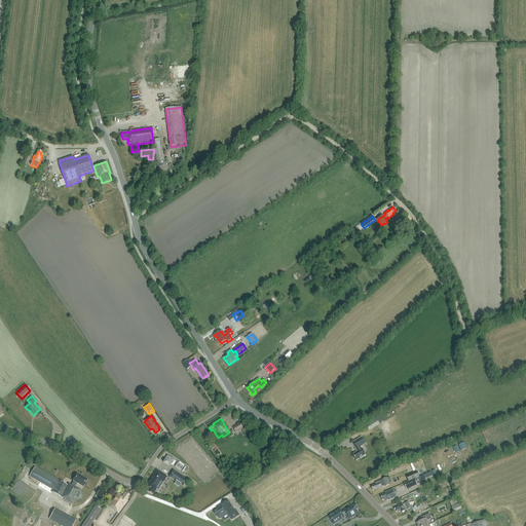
[(366,424),(369,429),(379,423),(376,418),(366,424)]
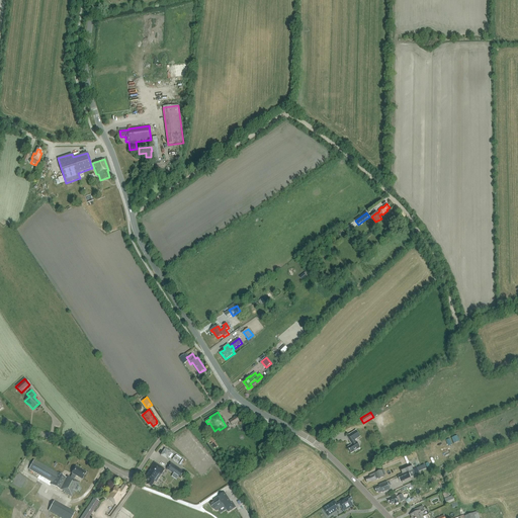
[(346,436),(351,444),(347,447),(351,453),(360,448),(355,440),(360,436),(356,430),(346,436)]
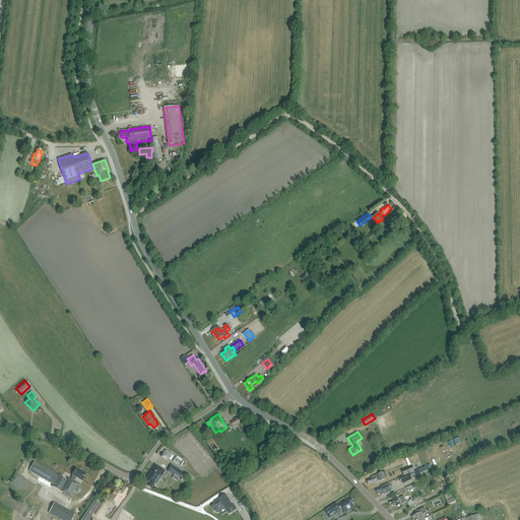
[(170,462),(174,454),(166,450),(161,457),(170,462)]
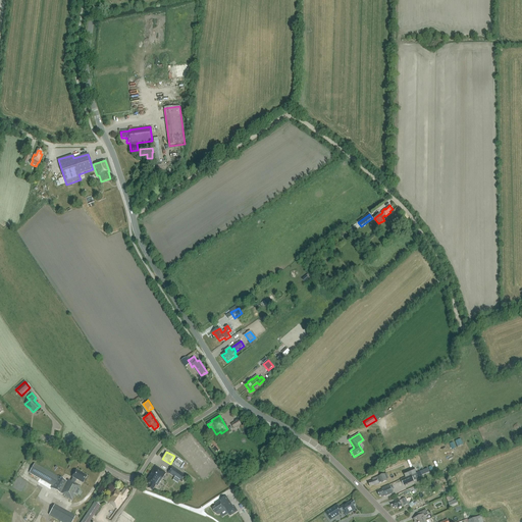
[(183,463),(176,459),(173,463),(179,467),(183,463)]
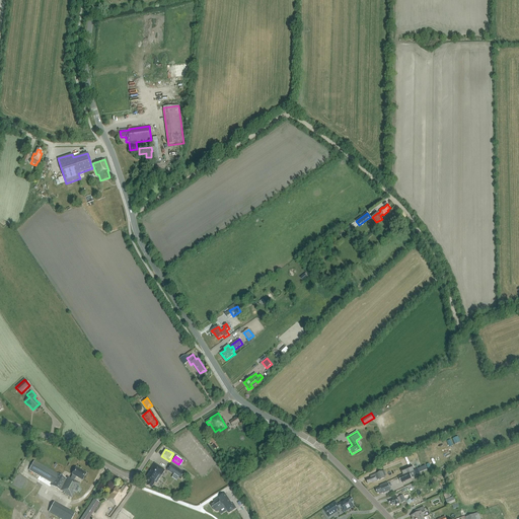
[(34,460),(29,469),(53,483),(51,486),(60,490),(64,492),(63,493),(72,498),(75,491),(77,492),(79,487),(78,486),(80,483),(74,479),(76,476),(82,479),(86,472),(75,466),(71,473),(72,474),(70,477),(68,475),(66,478),(34,460)]
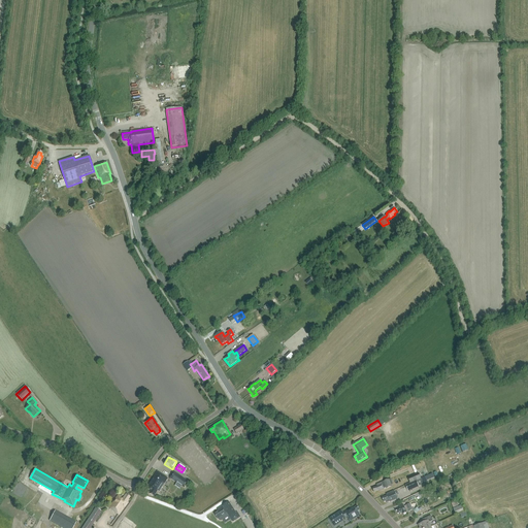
[(168,477),(157,470),(147,484),(149,485),(146,487),(151,490),(150,493),(154,496),(158,490),(159,491),(168,477)]
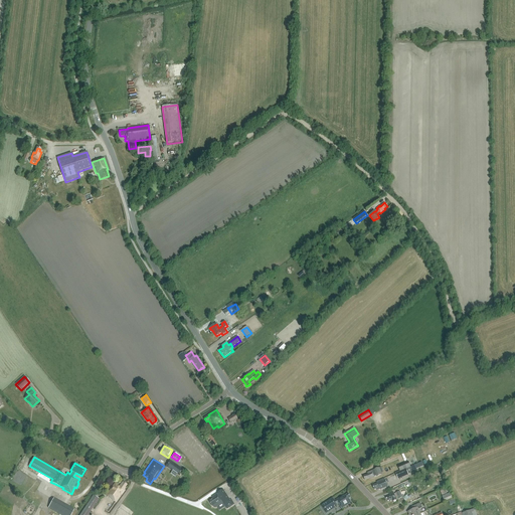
[(177,465),(170,460),(166,466),(180,476),(184,470),(177,465)]
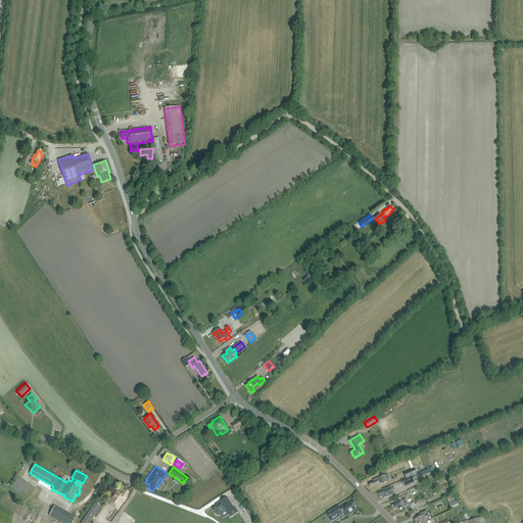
[(414,468),(403,473),(407,478),(413,476),(417,474),(414,468)]
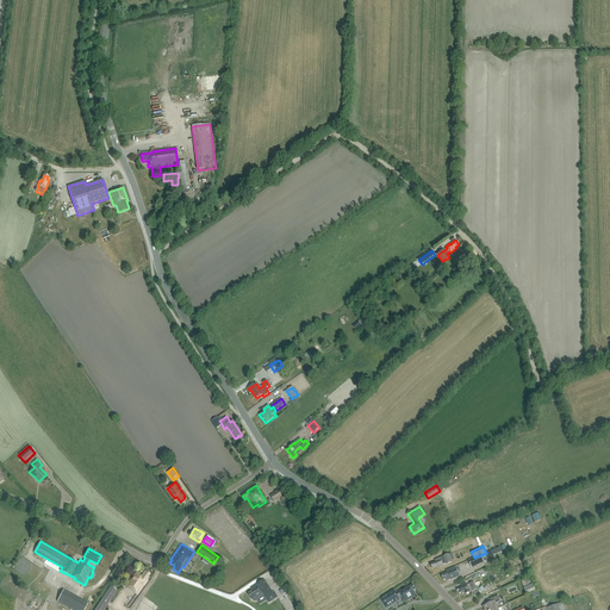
[(491,551),(486,553),(489,558),(502,552),(500,547),(499,547),(491,551)]
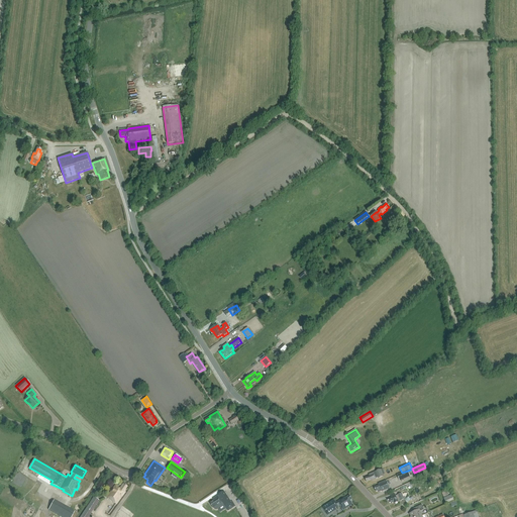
[(369,475),(369,476),(365,478),(367,482),(371,480),(372,481),(383,476),(383,475),(386,474),(383,469),(380,470),(376,472),(369,475)]
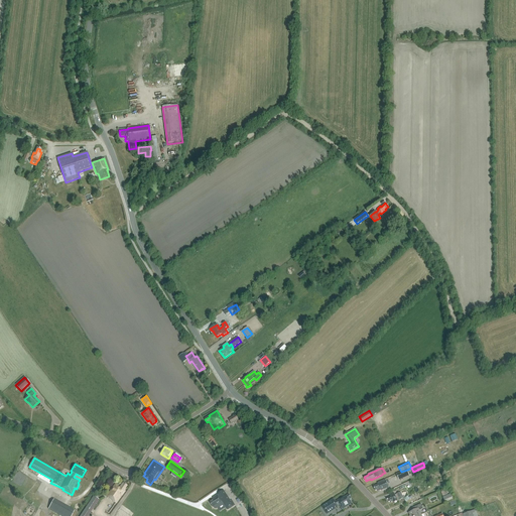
[(401,472),(396,474),(399,481),(409,476),(407,470),(401,472)]
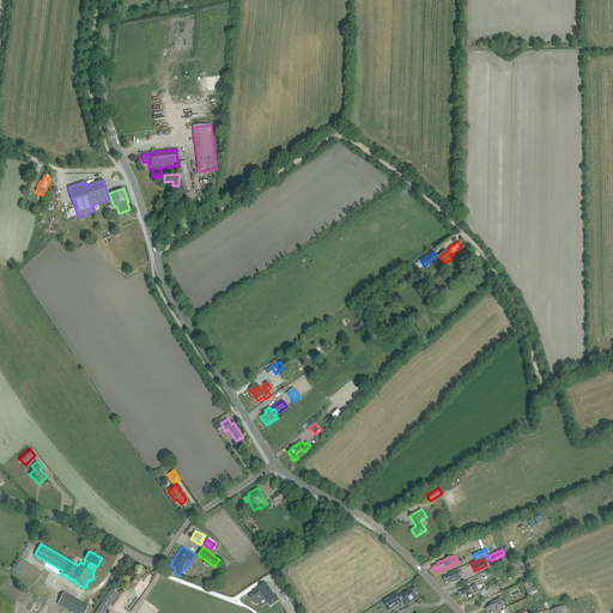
[(457,570),(449,574),(449,575),(443,578),(445,583),(448,582),(449,583),(453,582),(453,583),(461,580),(457,570)]
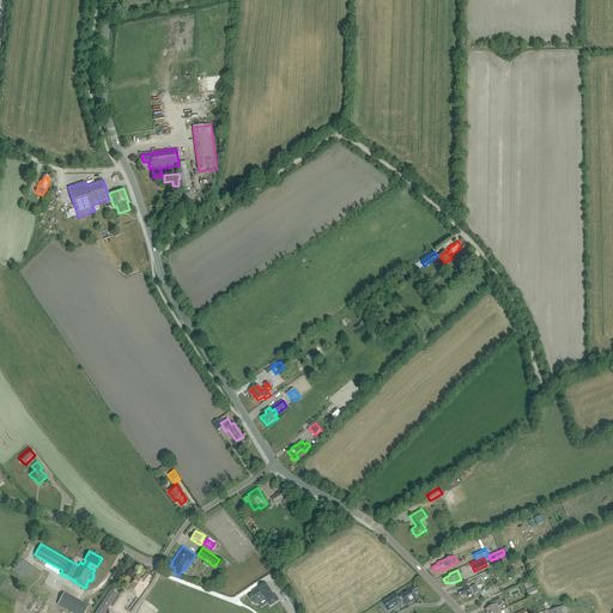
[(146,574),(141,580),(137,576),(127,589),(139,598),(146,587),(147,587),(149,584),(147,582),(151,577),(146,574)]
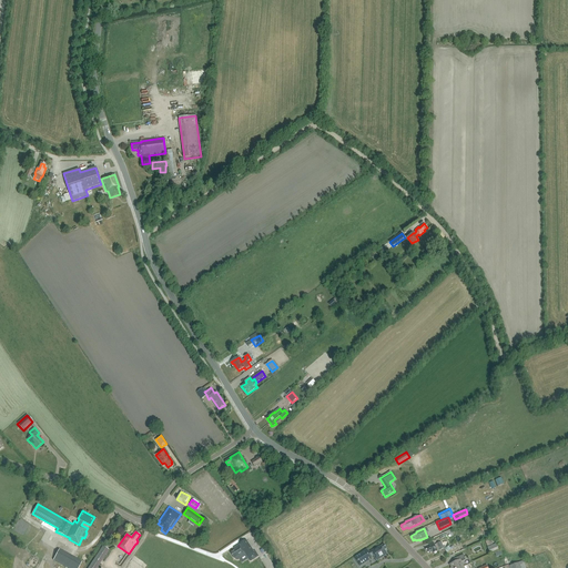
[(230,553),(233,558),(234,558),(235,558),(235,559),(236,559),(237,559),(245,555),(250,561),(253,559),(252,558),(254,558),(257,556),(254,550),(252,551),(252,550),(252,549),(245,539),(239,545),(237,546),(237,545),(233,548),(234,549),(230,553)]
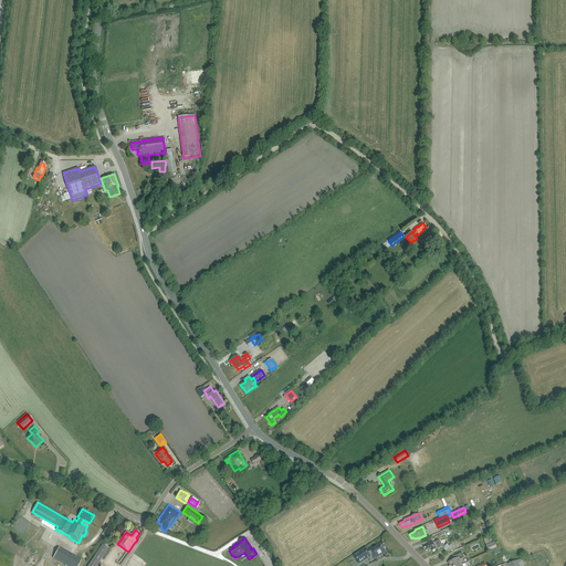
[(431,552),(436,549),(442,546),(439,540),(436,542),(433,543),(432,541),(428,543),(429,544),(423,546),(426,551),(428,549),(428,551),(431,549),(431,552)]
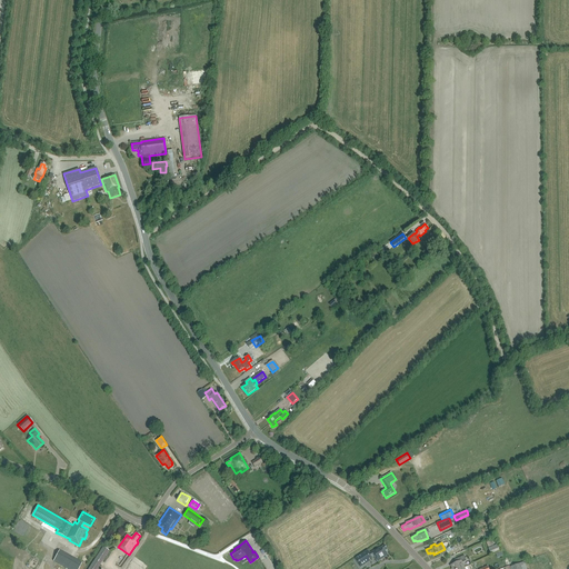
[(500,551),(498,545),(488,548),(491,556),(500,551)]
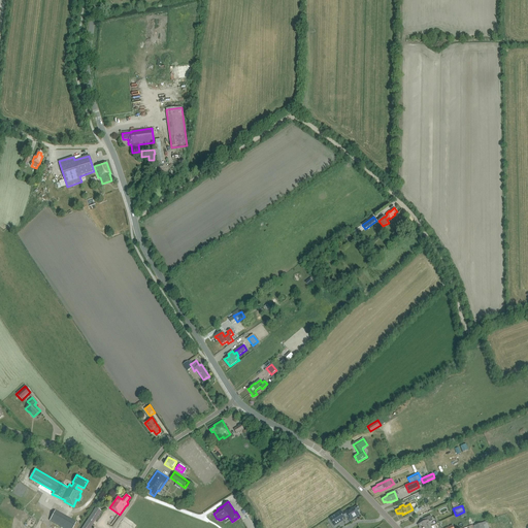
[(96,506),(81,527),(90,527),(101,510),(96,506)]
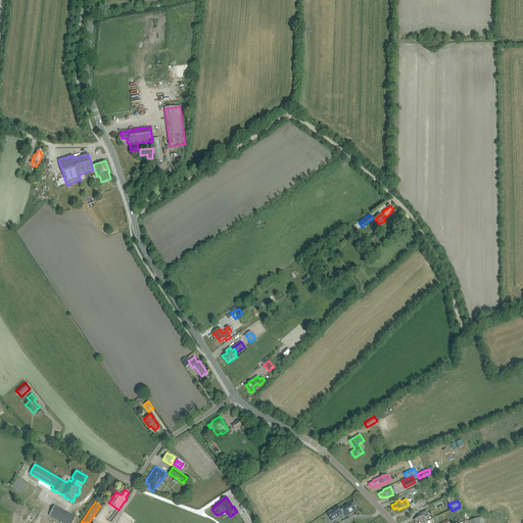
[(348,504),(339,509),(338,507),(327,514),(330,519),(343,511),(346,516),(357,510),(354,507),(355,506),(353,502),(348,505),(348,504)]
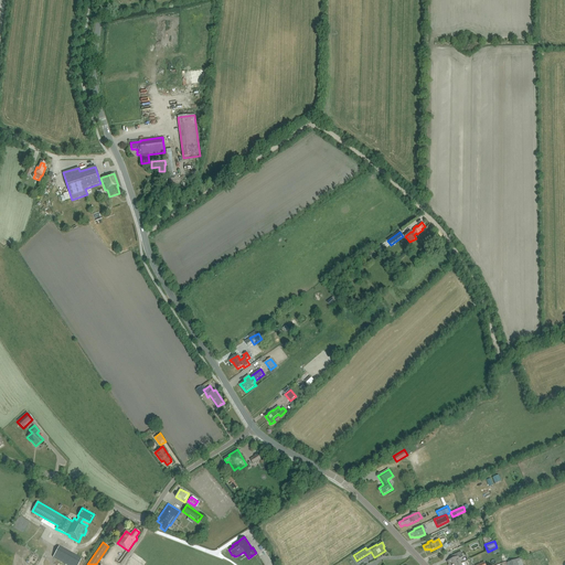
[(60,561),(66,564),(78,564),(82,560),(65,550),(59,546),(53,557),(60,561)]
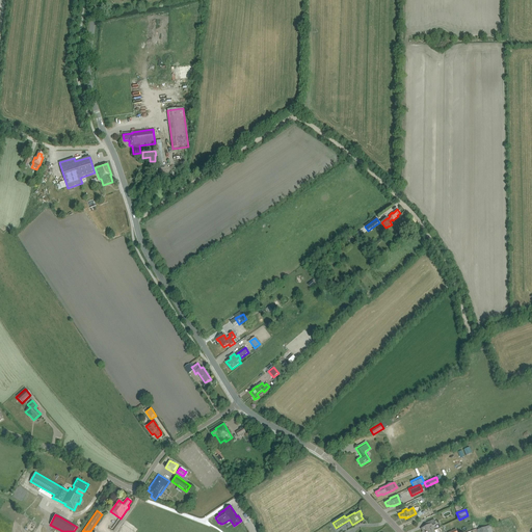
[(435,523),(434,520),(426,523),(427,526),(422,529),(423,531),(422,531),(430,531),(434,531),(432,527),(436,525),(435,523)]
